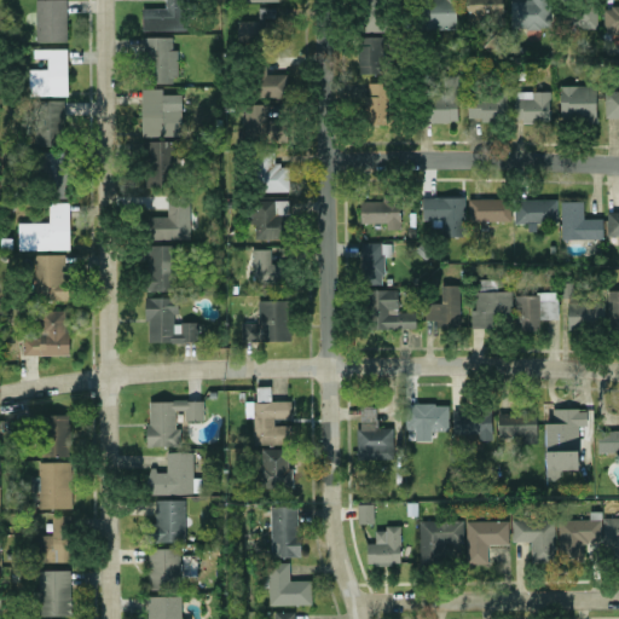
[(34,0),(35,41),(67,40),(65,0),(34,0)]
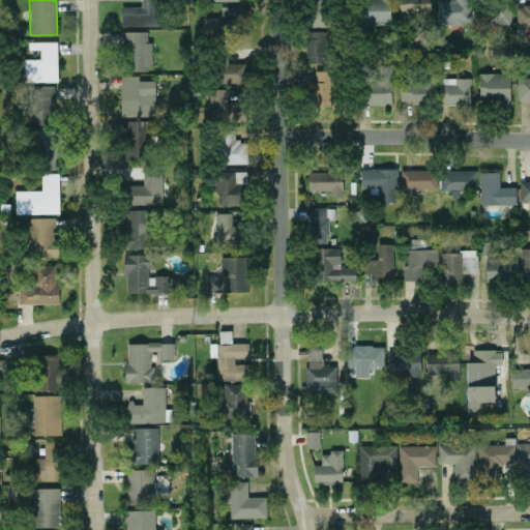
[(121,26),(162,25),(160,0),(141,0),(142,6),(121,7),(121,26)]
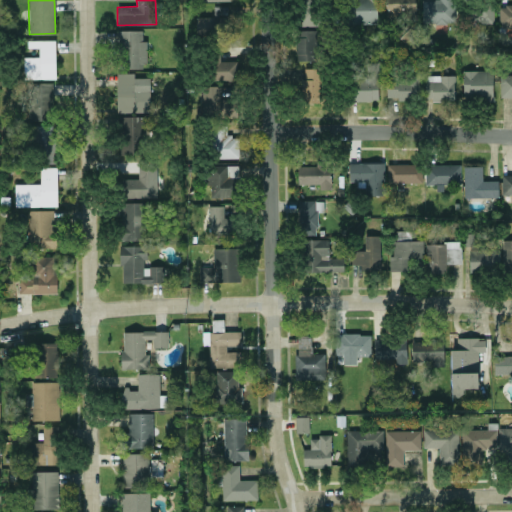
[(317,0),(298,0),(299,25),(318,25),(317,0)]
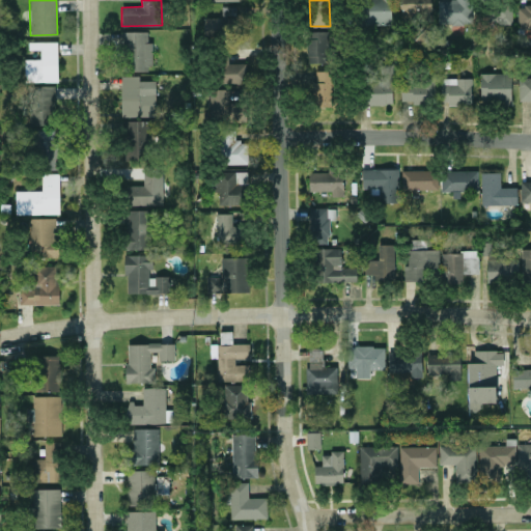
[(391,0),(360,0),(361,24),(392,24),(391,0)]
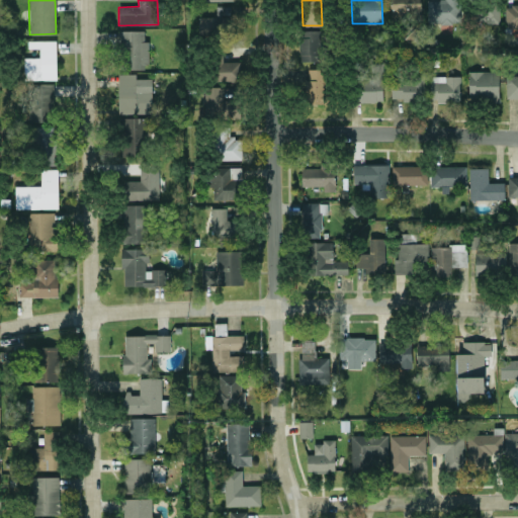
[(421,0),(390,0),(392,20),(422,19),(421,0)]
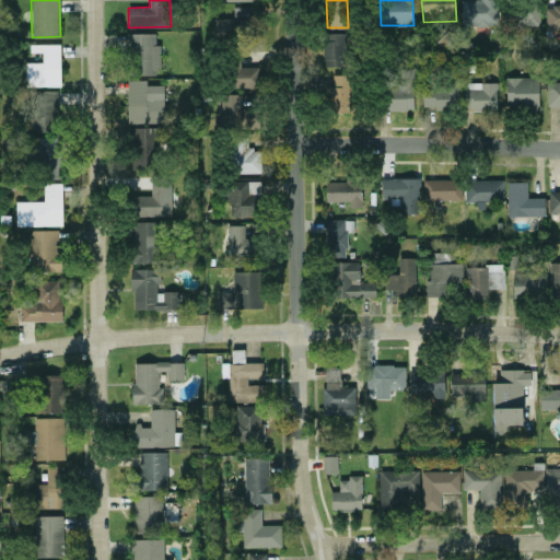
[(499,24),(498,0),(462,0),(463,25),(499,24)]
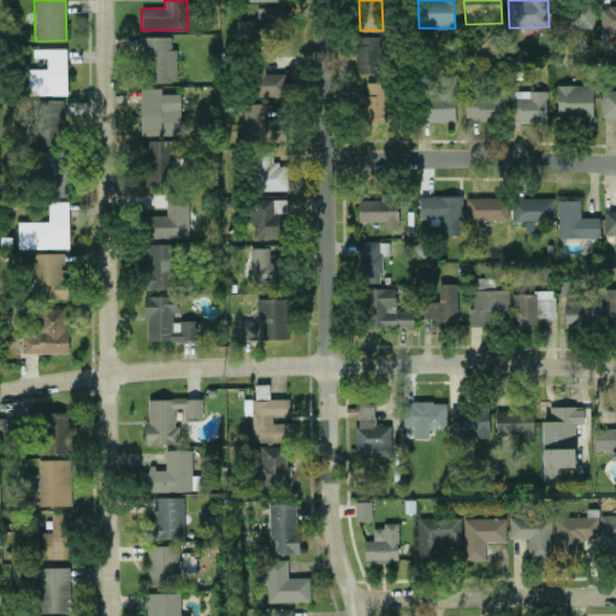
[(594,28),(593,3),(561,4),(561,29),(594,28)]
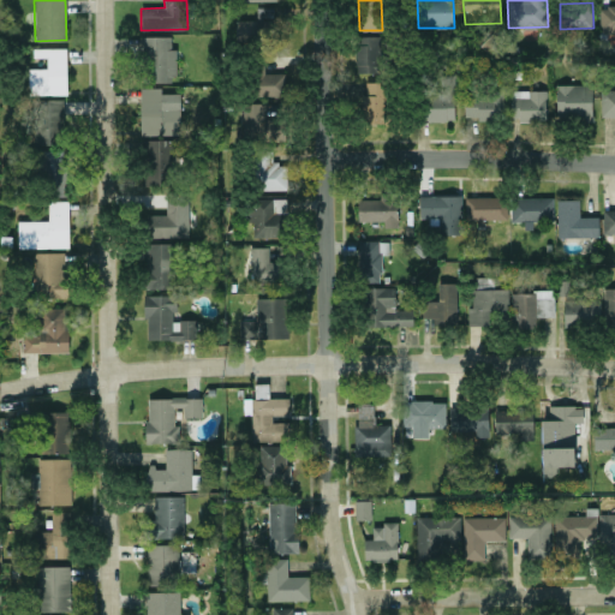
[(614,5),(599,6),(599,33),(614,31),(614,5)]
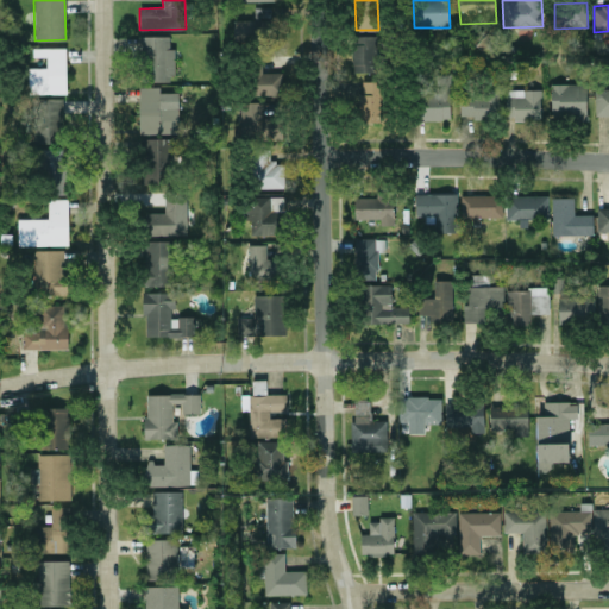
[(233,20),(234,42),(272,41),(271,6),(255,6),(255,19),(233,20)]
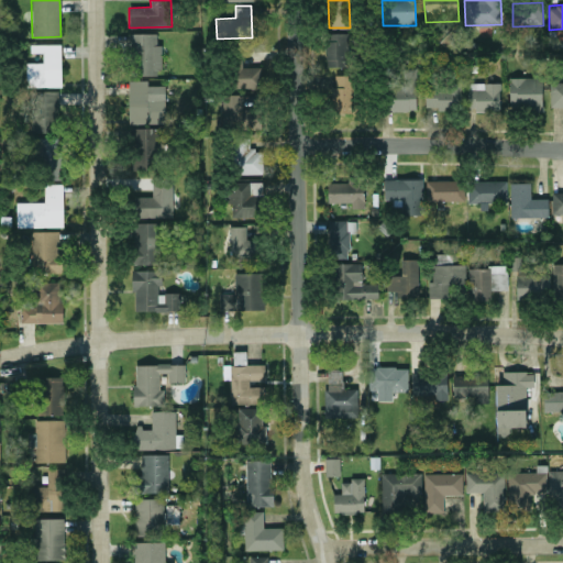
[(161,44),(157,44),(156,32),(130,33),(131,75),(161,74),(161,44)]
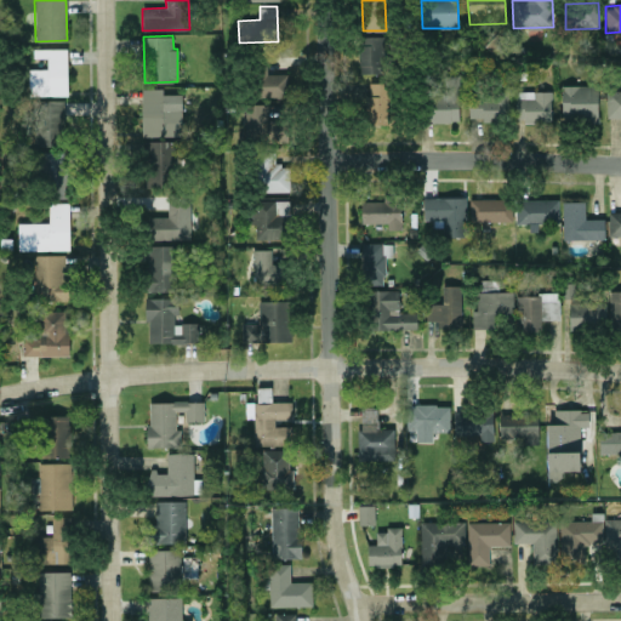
[(385,36),(359,36),(360,73),(385,73),(385,36)]
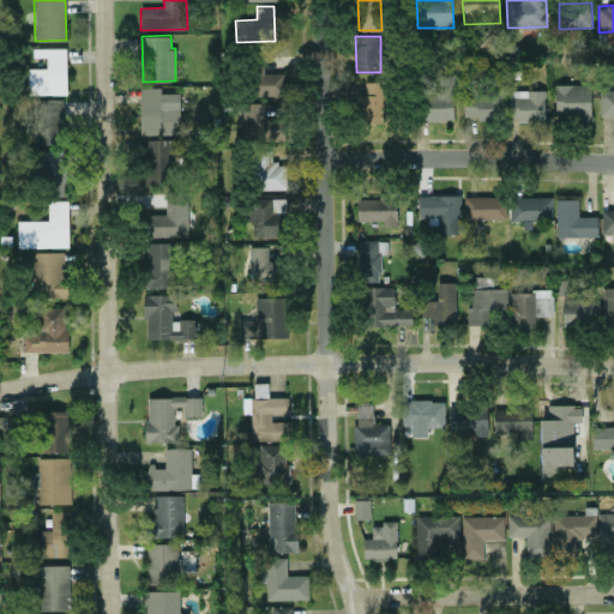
[(67,94),(66,48),(34,48),(34,56),(47,56),(47,67),(28,68),(29,95),(67,94)]
